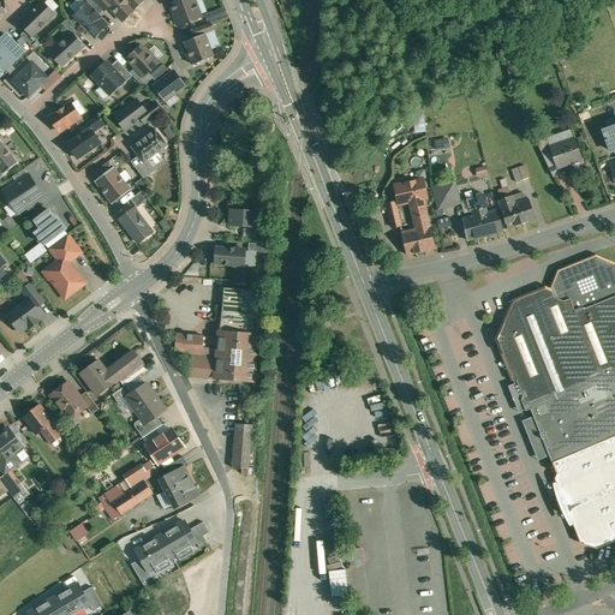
[(94,0),(84,0),(87,4),(88,4),(99,16),(103,11),(94,0)]
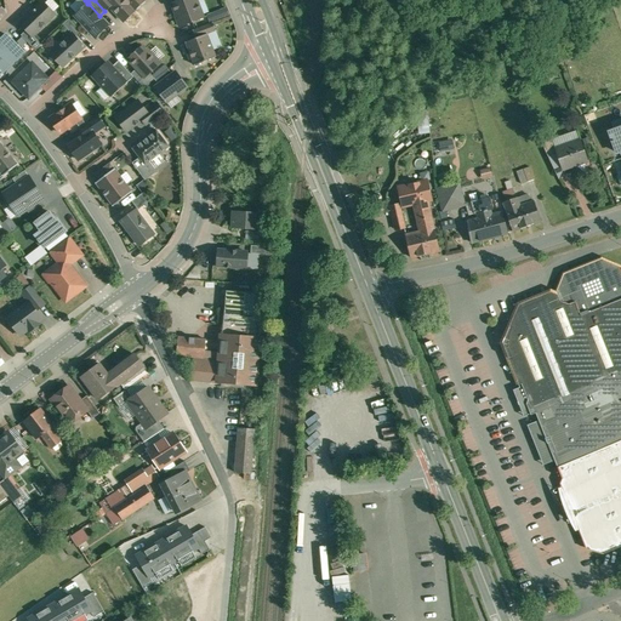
[(95,0),(104,11),(106,11),(110,6),(106,1),(106,0),(95,0)]
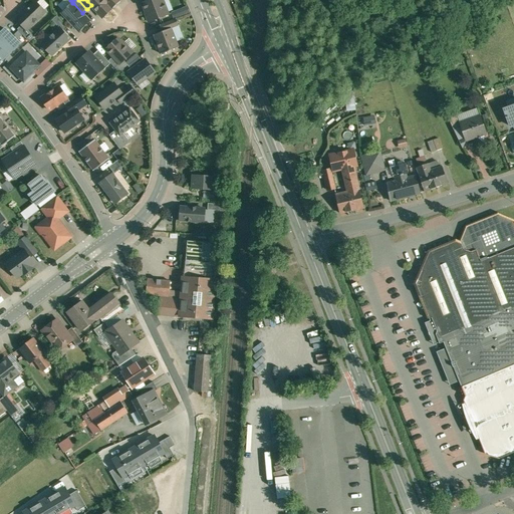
[(111,8),(103,0),(87,0),(87,1),(91,5),(102,17),(112,9),(111,8)]
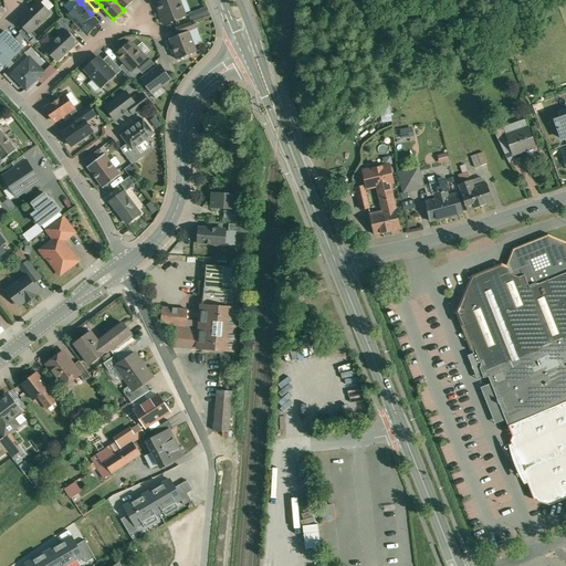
[(165,0),(160,2),(157,3),(161,13),(160,14),(164,24),(186,16),(179,0),(165,0)]
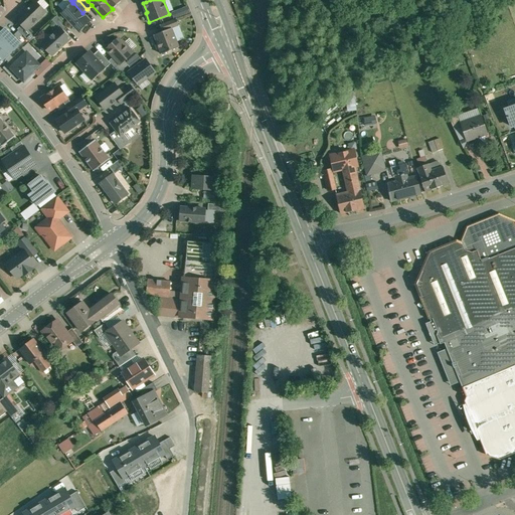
[(35,1),(17,19),(22,25),(27,30),(46,12),(35,1)]
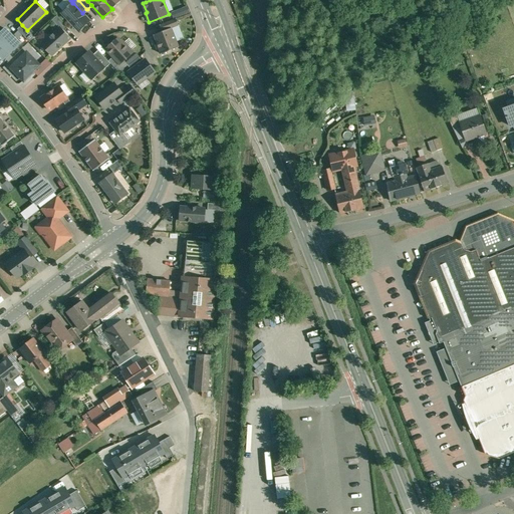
[(82,13),(73,3),(72,3),(62,13),(79,30),(89,21),(82,13)]
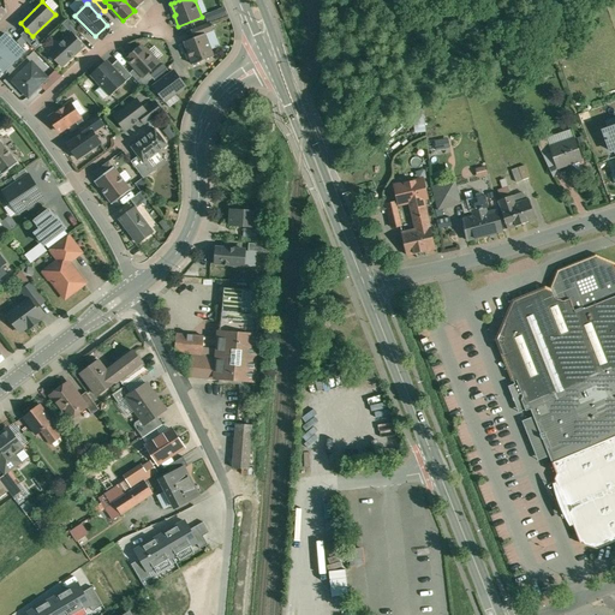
[(69,19),(63,24),(67,30),(73,24),(69,19)]
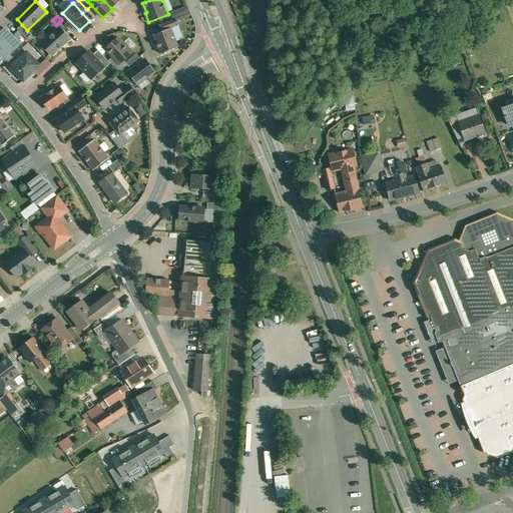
[(176,18),(159,25),(162,31),(171,28),(178,25),(176,18)]
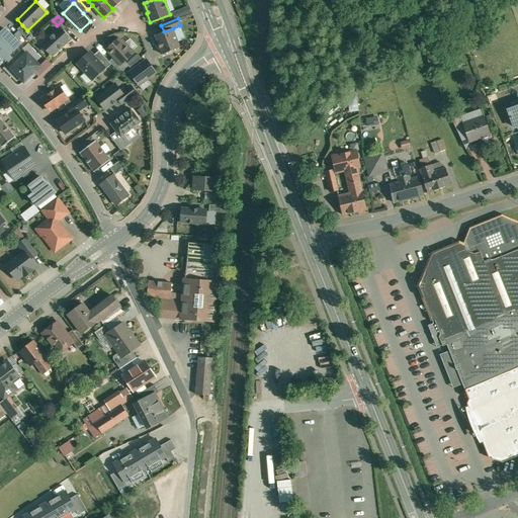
[(68,26),(62,20),(57,25),(61,28),(63,30),(68,26)]
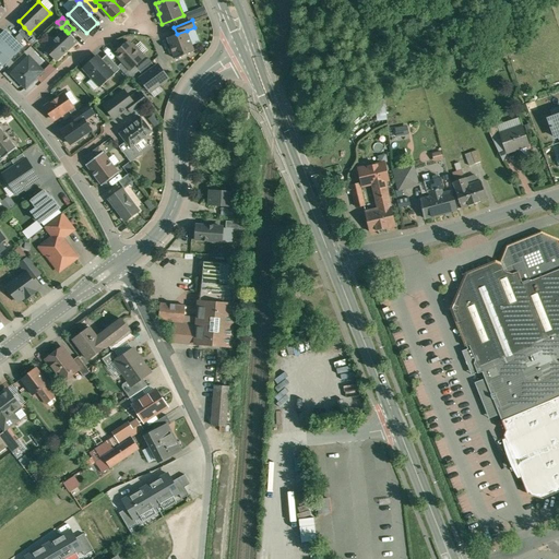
[(6,27),(0,32),(0,59),(2,62),(22,44),(6,27)]
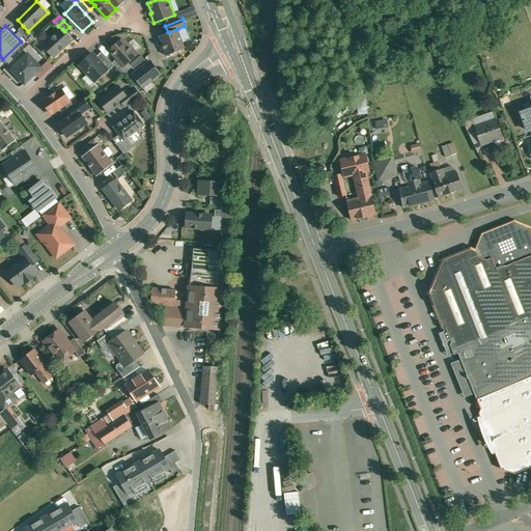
[(28,31),(23,26),(19,30),(31,43),(26,36),(30,32),(28,31)]
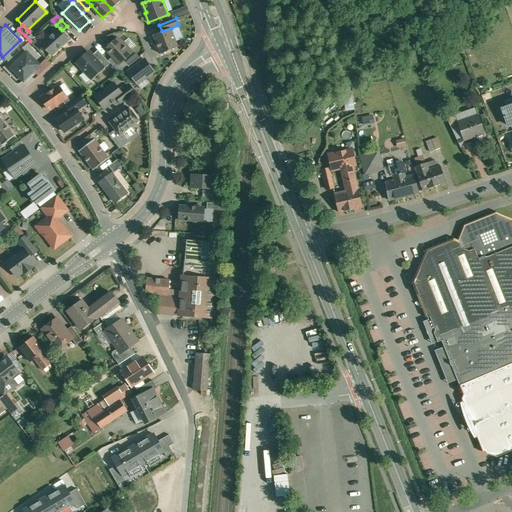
[(60,28),(42,44),(52,55),(70,38),(62,30),(60,28)]
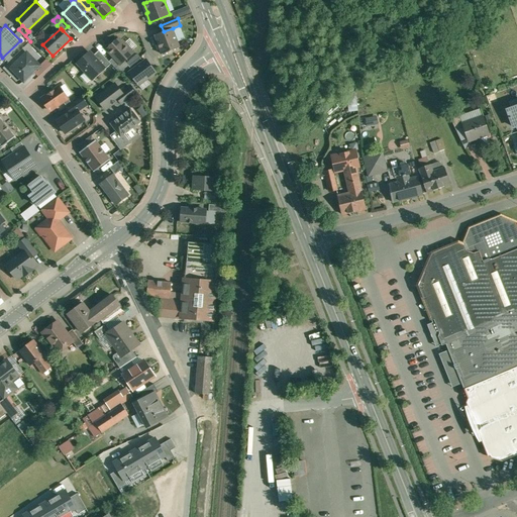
[(164,31),(154,35),(163,55),(180,47),(173,28),(164,31)]
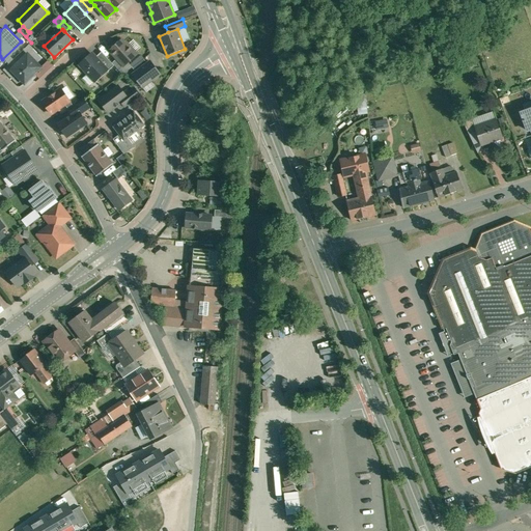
[(35,38),(30,32),(26,36),(31,43),(35,38)]
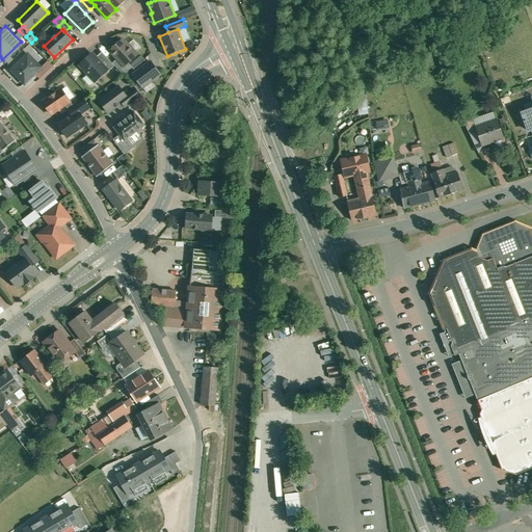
[(126,45),(122,41),(111,51),(117,58),(125,65),(129,62),(137,54),(128,43),(126,45)]
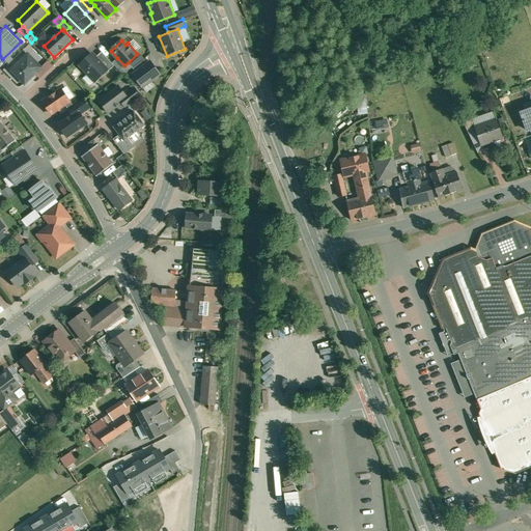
[(112,63),(102,52),(95,57),(108,70),(107,71),(108,72),(114,65),(112,63)]
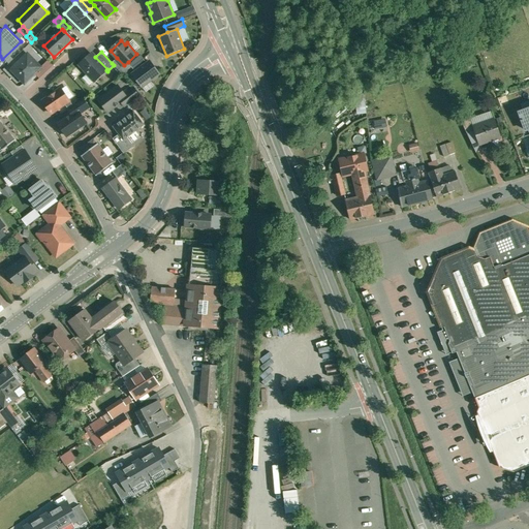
[(28,54),(11,69),(25,83),(34,73),(40,67),(28,54)]
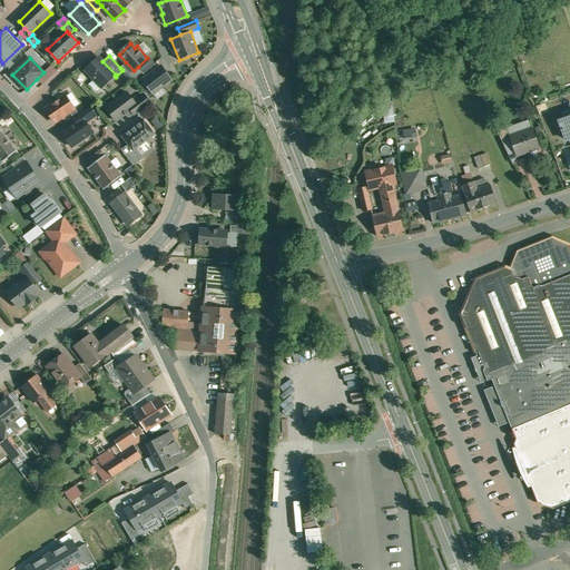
[(102,61),(99,58),(87,69),(102,87),(115,76),(116,75),(102,61)]
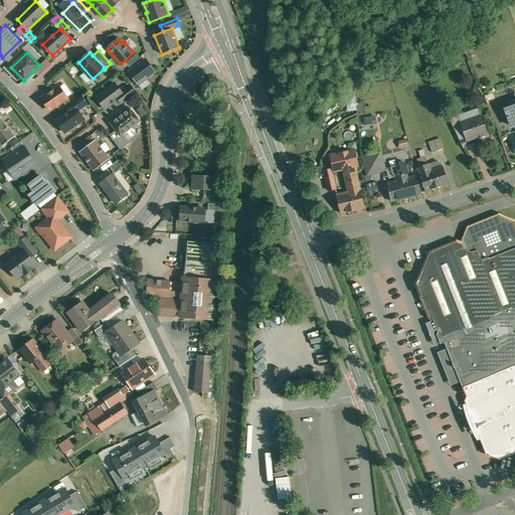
[(121,63),(114,56),(109,61),(111,63),(120,72),(129,65),(125,60),(121,63)]
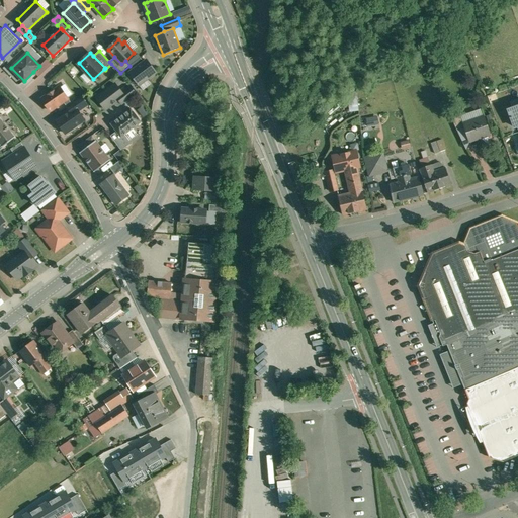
[(130,66),(133,71),(144,62),(141,58),(130,66)]
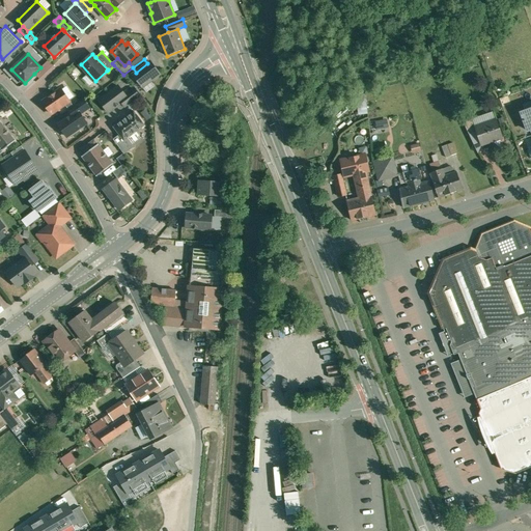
[(53,66),(48,61),(43,65),(48,71),(53,66)]
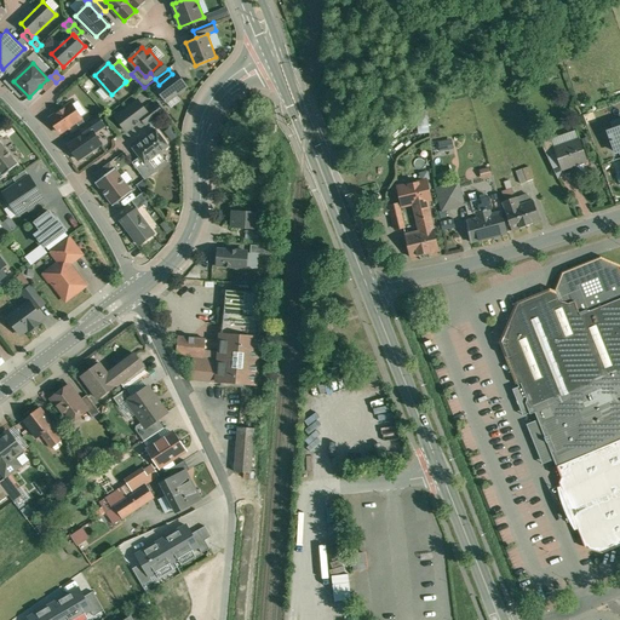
[(159,85),(155,87),(167,102),(187,86),(176,72),(172,74),(159,85)]
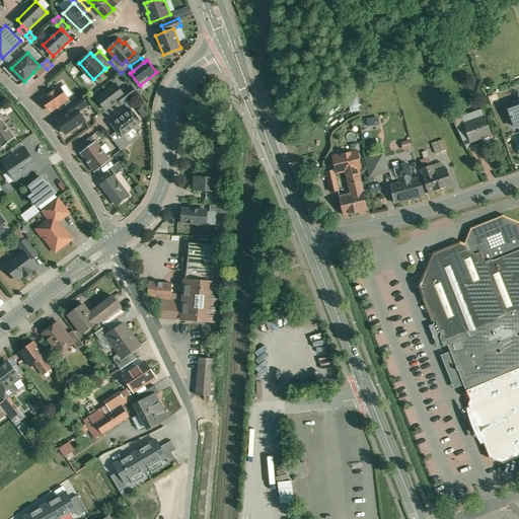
[(40,66),(33,72),(39,77),(47,69),(42,64),(40,66)]
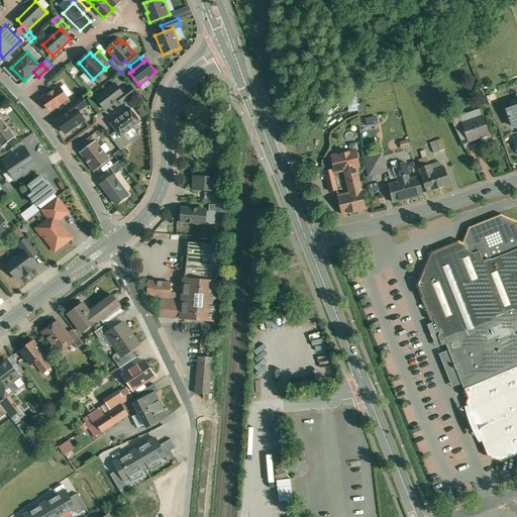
[(115,84),(97,97),(106,109),(118,100),(124,96),(122,92),(115,84)]
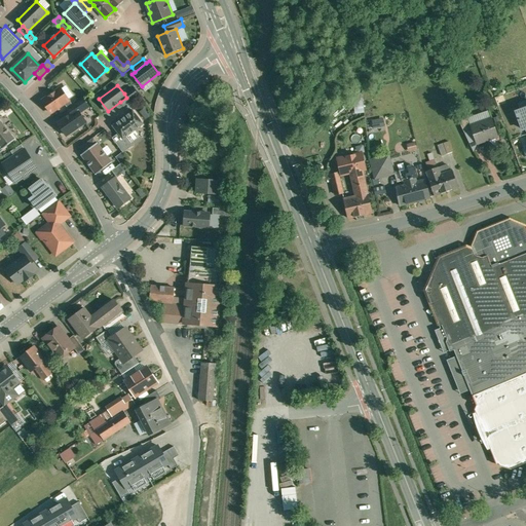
[(133,87),(124,94),(126,98),(120,102),(124,106),(139,96),(133,87)]
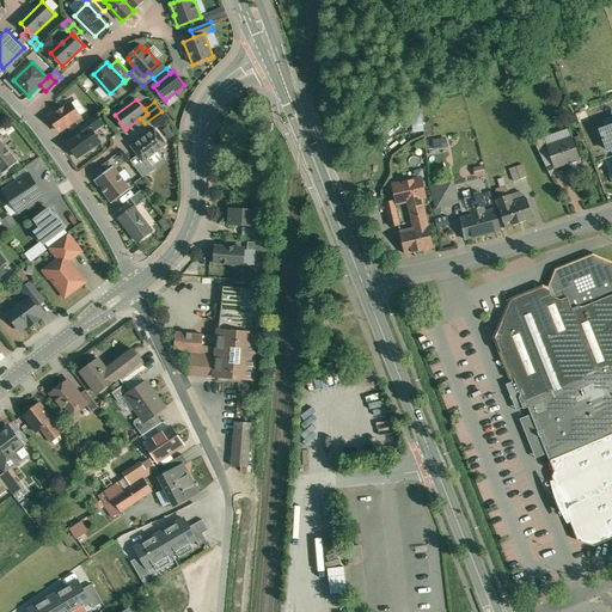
[(71,103),(50,117),(60,132),(75,121),(80,116),(71,103)]
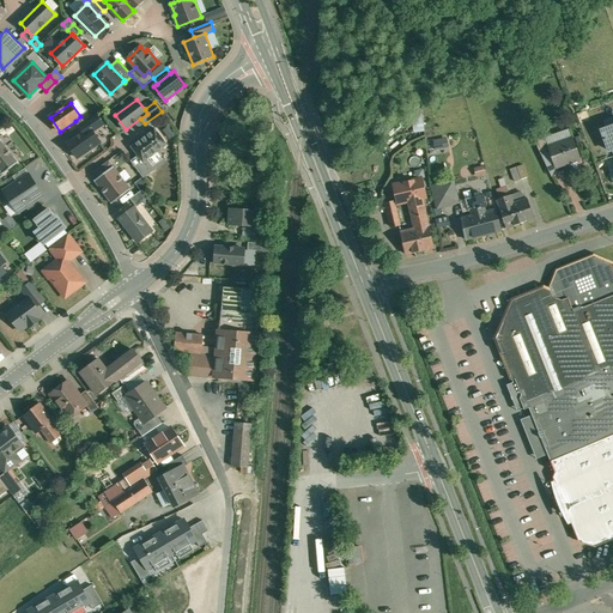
[(422,110),(412,111),(413,132),(424,132),(422,110)]
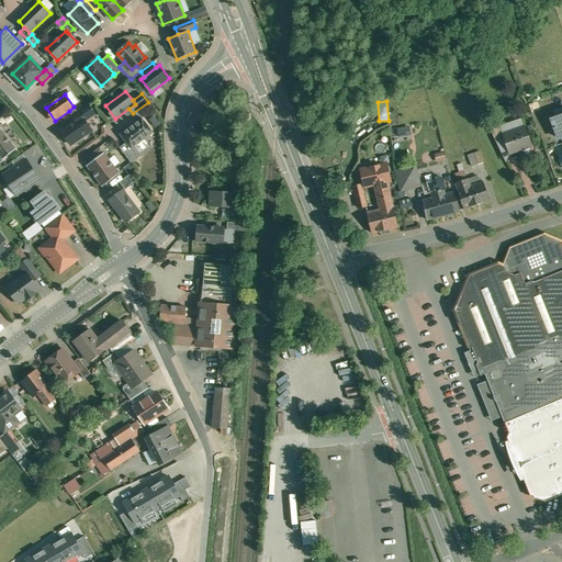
[(78,112),(72,115),(77,121),(82,116),(86,121),(94,114),(89,105),(78,112)]
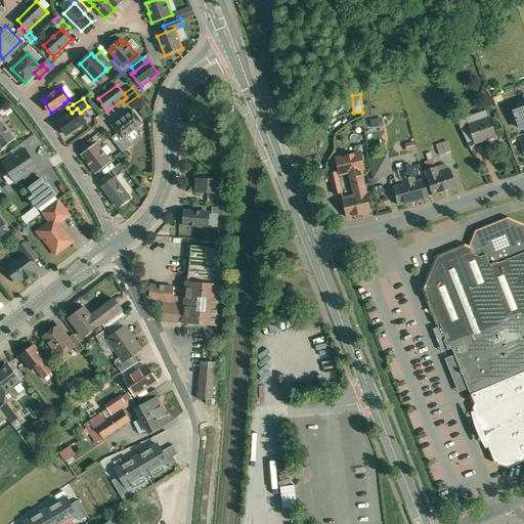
[(69,99),(64,103),(68,107),(73,104),(69,99)]
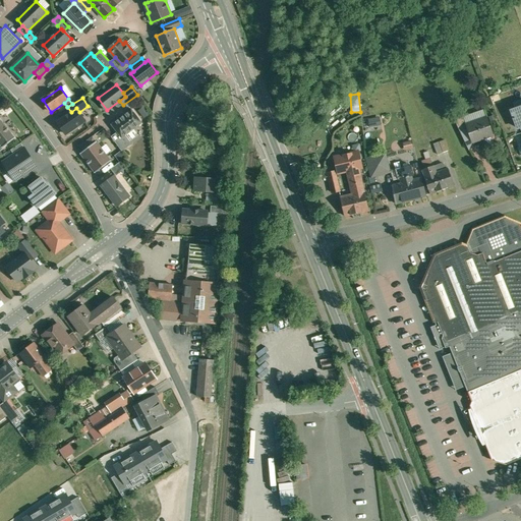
[(520,107),(511,111),(517,127),(520,125),(520,107)]
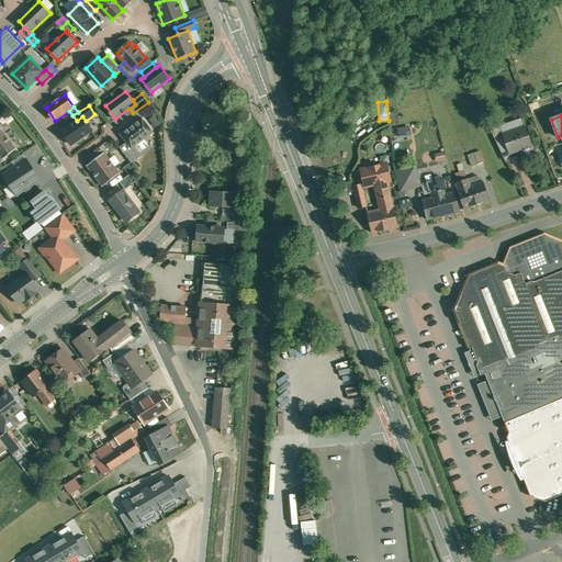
[(77,121),(63,131),(71,145),(92,131),(86,121),(82,116),(77,121)]
